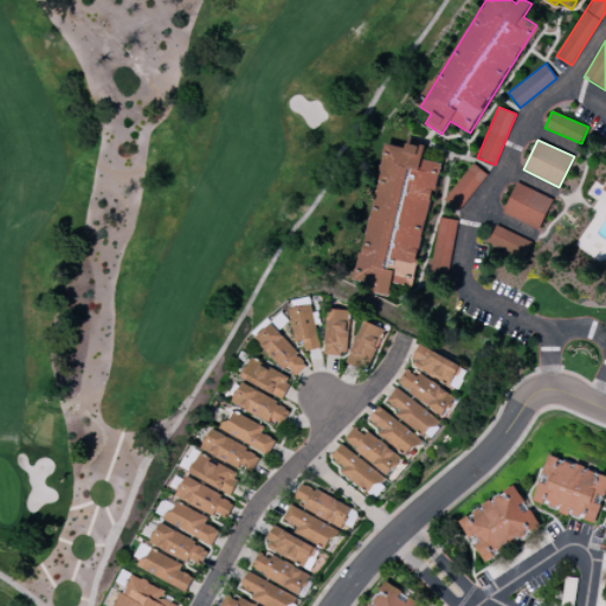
[(385,143),(358,281),(374,283),(373,292),(389,296),(393,282),(413,285),(438,162),(423,160),(426,146),(407,142),(406,148),(385,143)]
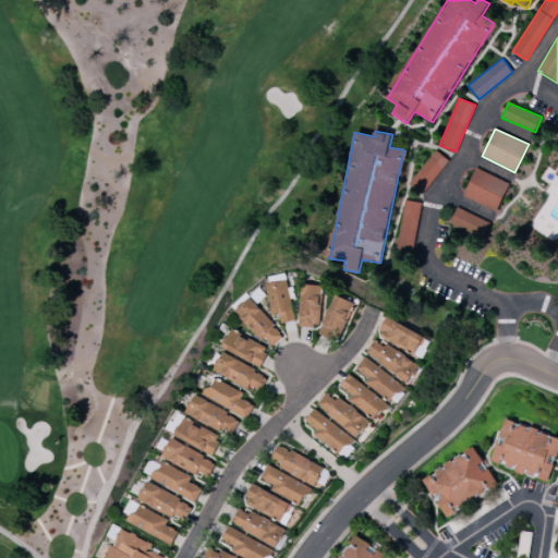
[(448,159),(434,149),(411,182),(425,192),(448,159)]
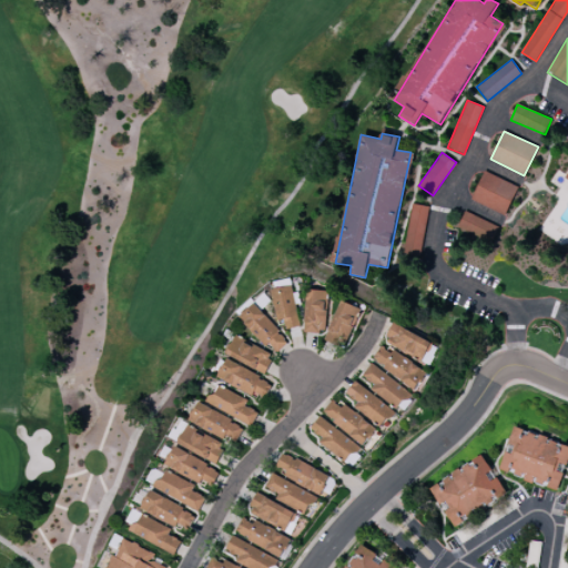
[(506,215),(518,186),(484,171),(472,199),(506,215)]
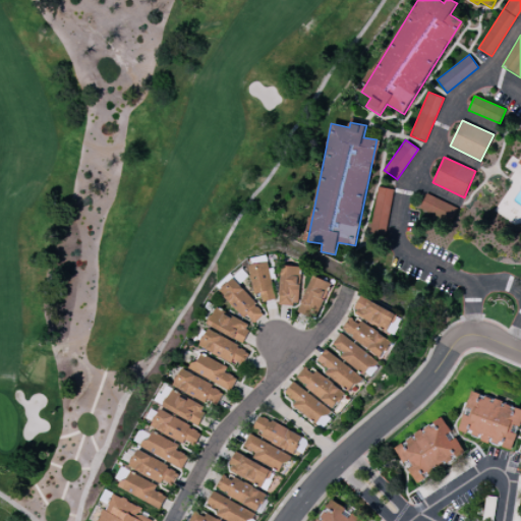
[(370,233),(387,235),(392,188),(377,187),(370,233)]
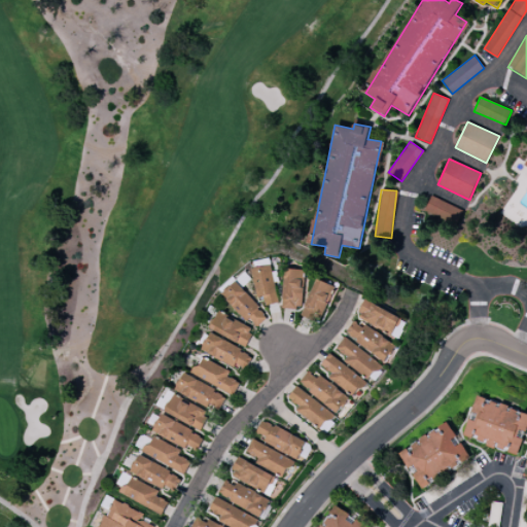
[(457,224),(463,210),(432,196),(425,210),(457,224)]
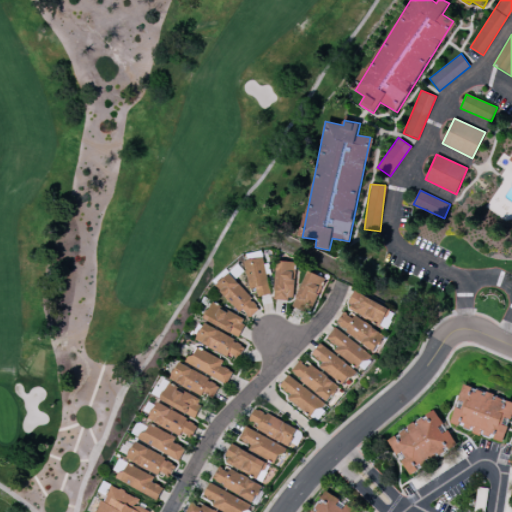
[(258,296),(271,294),(263,257),(244,261),(250,289),(256,288),(258,296)]
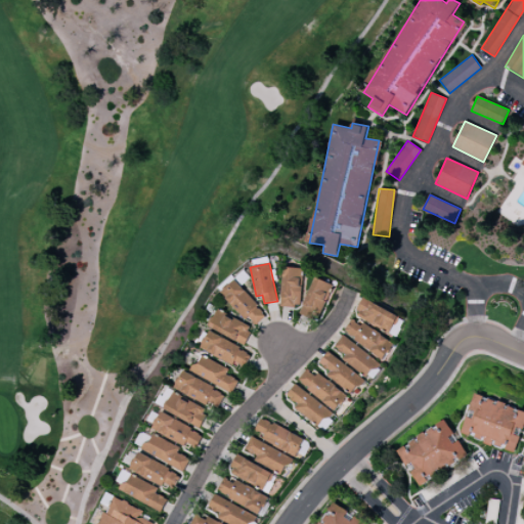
[(281,306),(301,307),(303,268),(284,267),(281,306)]
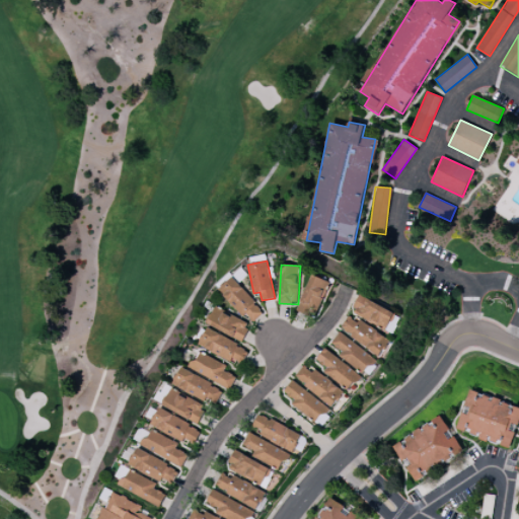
[(314,318),(330,282),(312,274),(297,309),(314,318)]
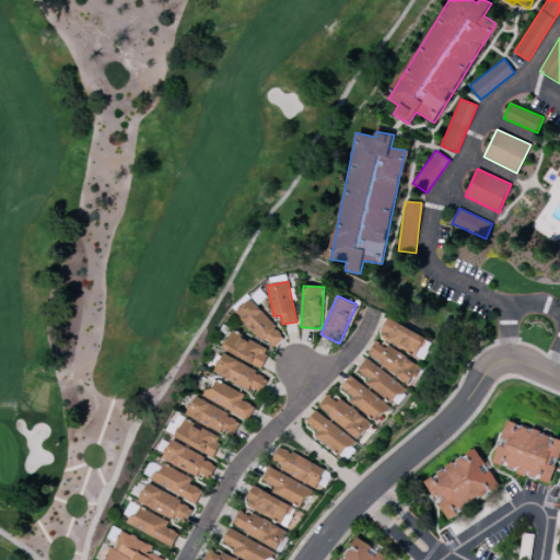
[(270,350),(286,337),(251,299),(236,312),(270,350)]
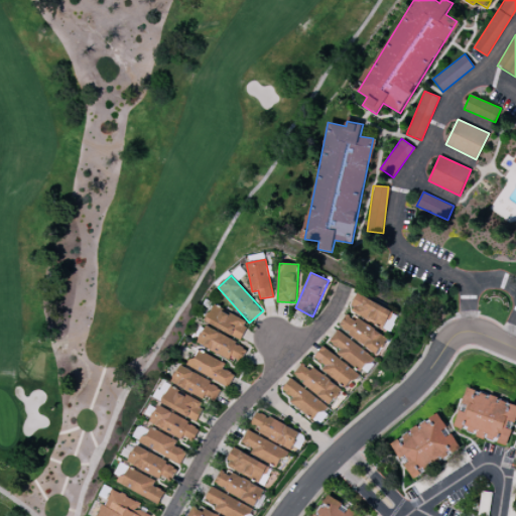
[(350,310),(384,329),(393,311),(359,293),(350,310)]
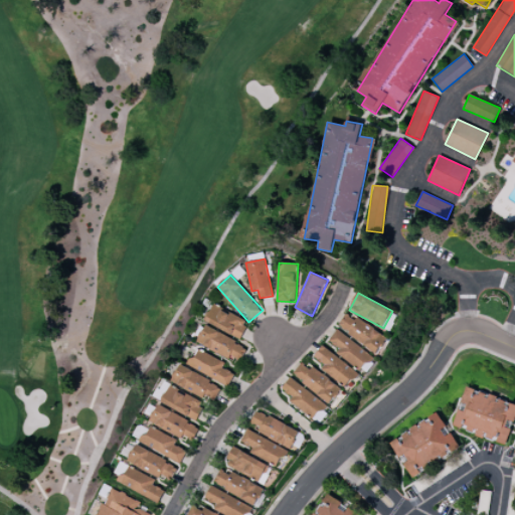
[(205,322),(241,338),(248,321),(212,305),(205,322)]
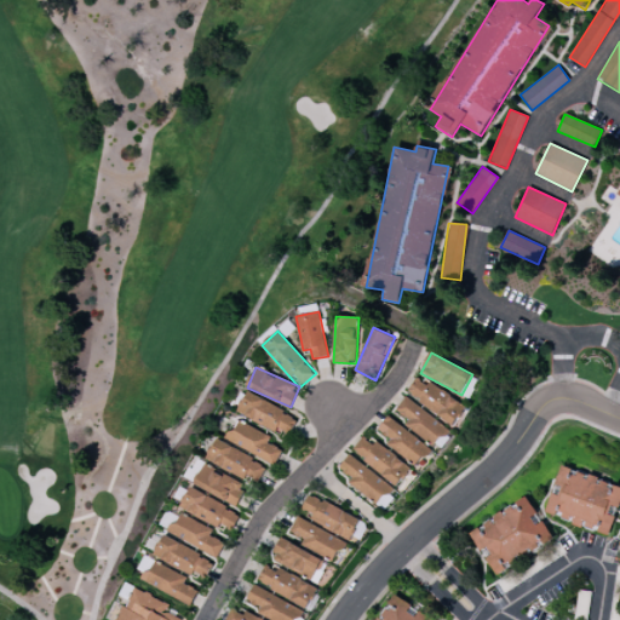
[(465,409),(420,373),(407,390),(451,426),(465,409)]
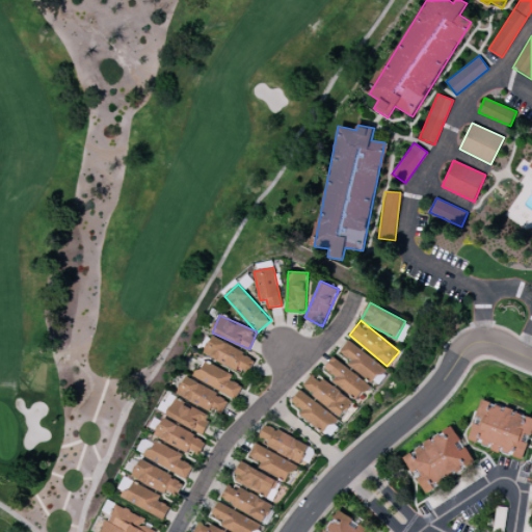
[(246,375),(255,357),(211,337),(203,353),(246,375)]
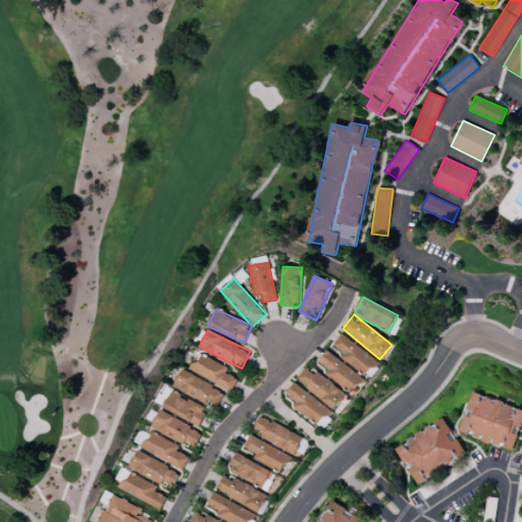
[(369,380),(380,365),(342,333),(332,345),(344,354),(341,358),(369,380)]
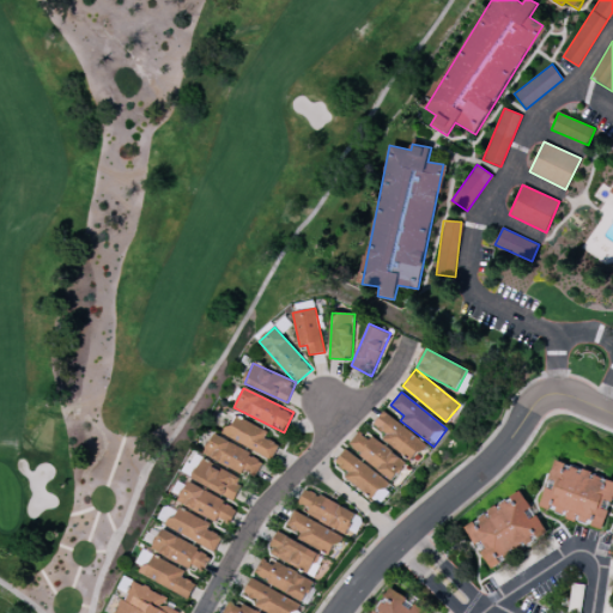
[(411,461),(424,444),(383,411),(372,424),(384,435),(382,438),(411,461)]
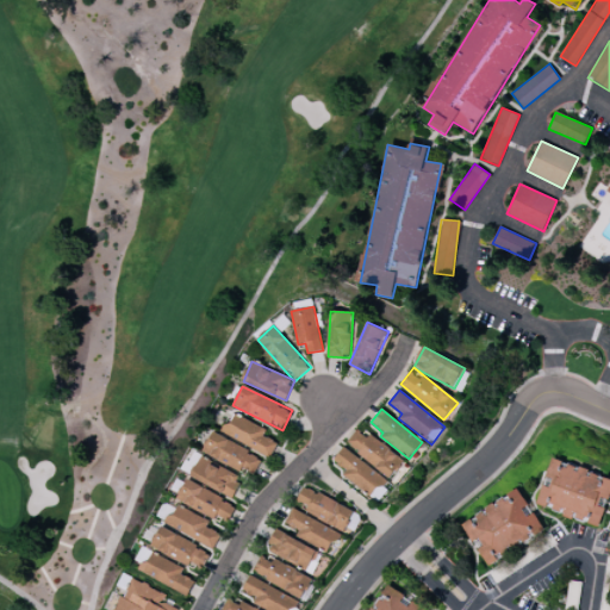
[(278,443),(263,436),(267,429),(234,412),(223,434),(271,458),(278,443)]
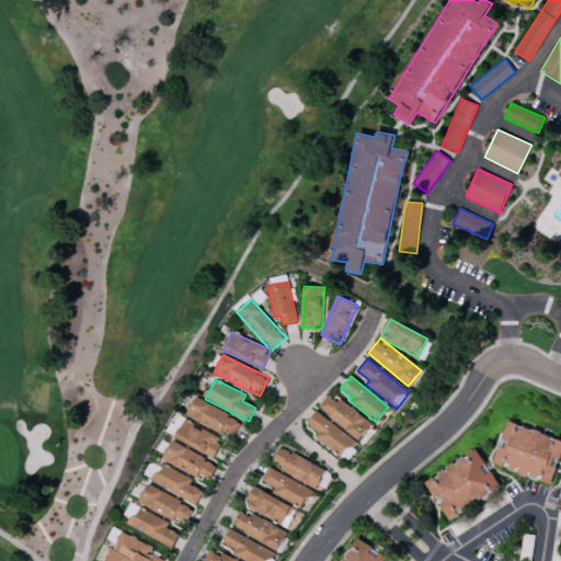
[(358,441),(370,424),(330,392),(318,408),(358,441)]
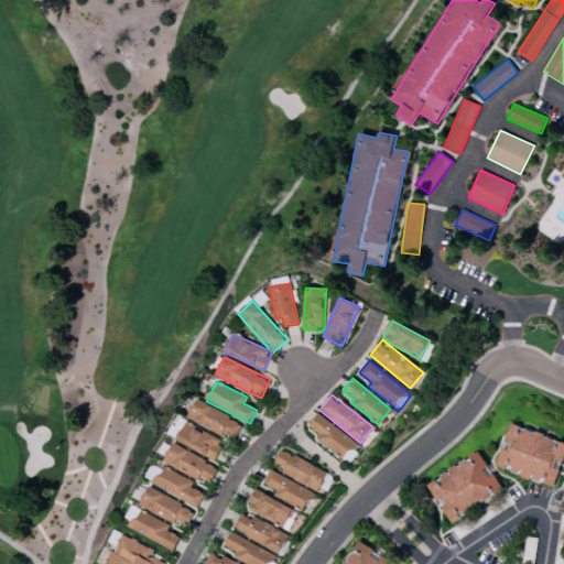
[(242,424),(196,399),(187,416),(221,436),(224,432),(235,438),(242,424)]
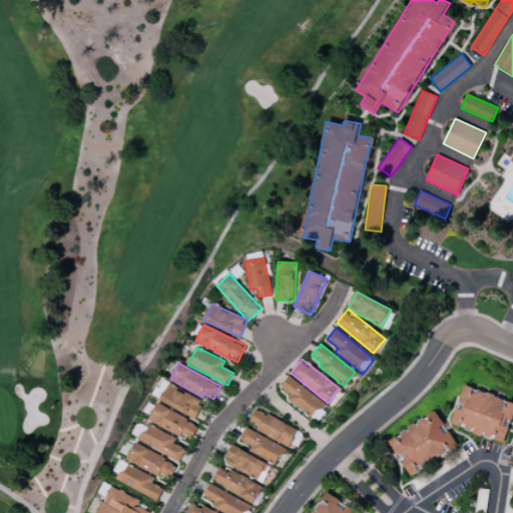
[(318,420),(329,405),(288,377),(281,387),(292,395),(289,400),(318,420)]
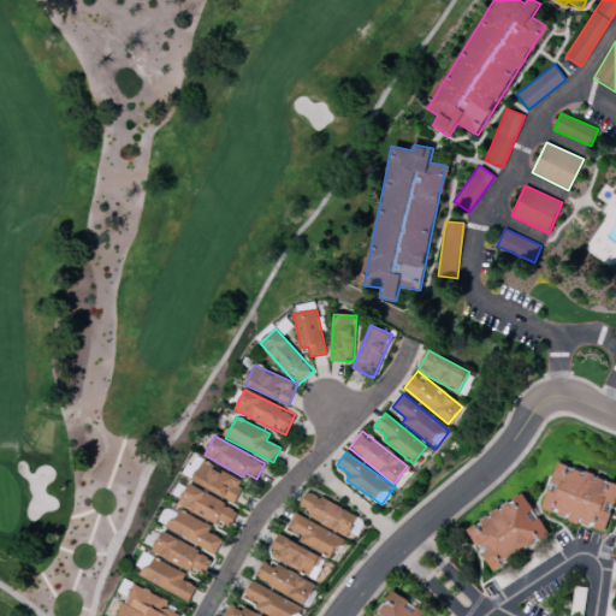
[(194,483),(236,502),(244,483),(202,463),(194,483)]
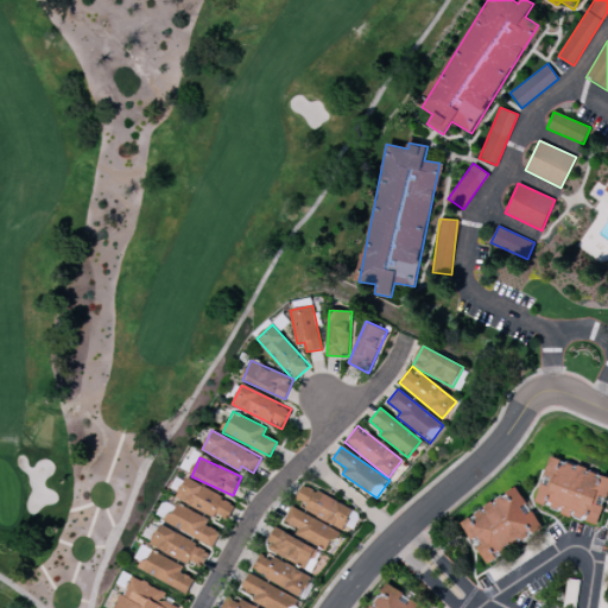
[(536,505),(597,524),(606,500),(607,500),(607,475),(550,458),(536,505)]
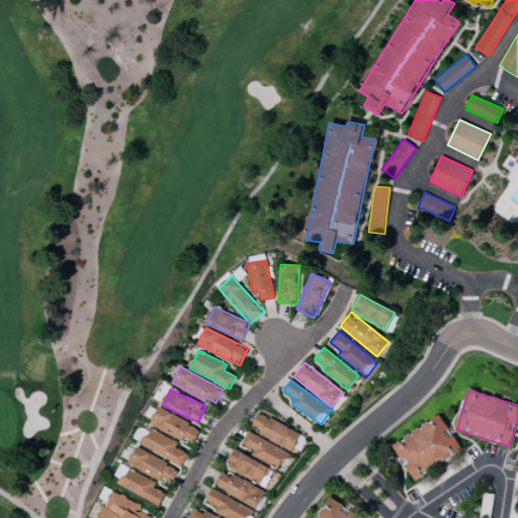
[(159,407),(151,423),(192,445),(200,429),(159,407)]
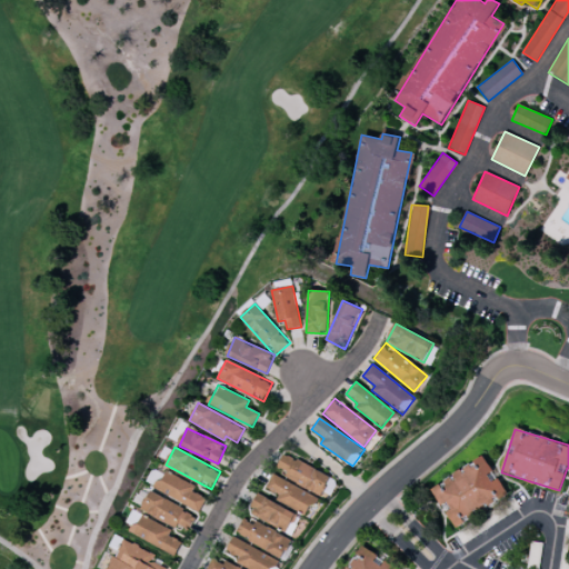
[(330,478),(285,452),(275,470),(320,496),(330,478)]
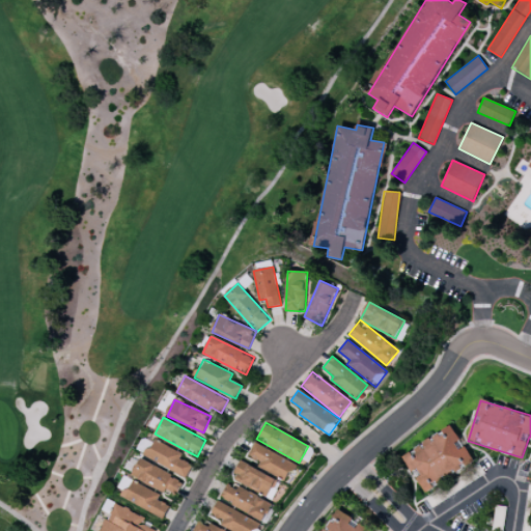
[(402,455),(412,472),(418,468),(422,475),(417,478),(425,493),(434,487),(432,485),(474,460),(464,442),(462,443),(452,426),(402,455)]
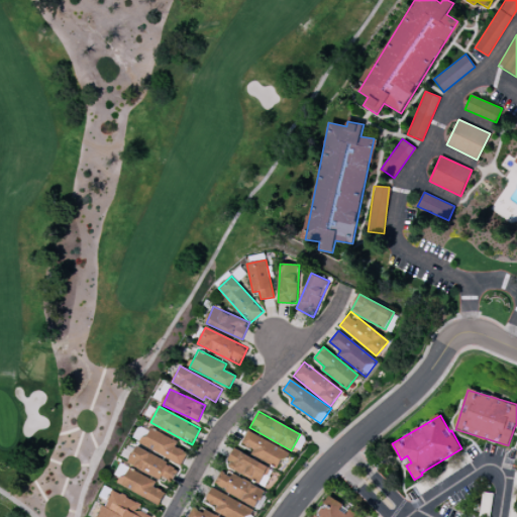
[(178,442),(150,427),(141,443),(181,466),(188,452),(176,446),(178,442)]
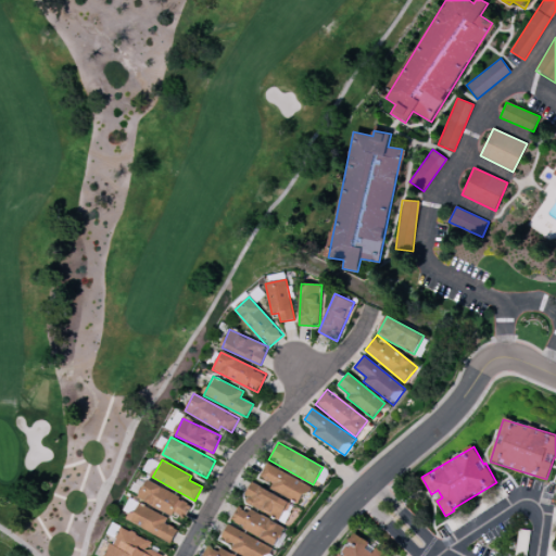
[(260,476),(273,484),(272,487),(300,504),(310,487),(267,463),(260,476)]
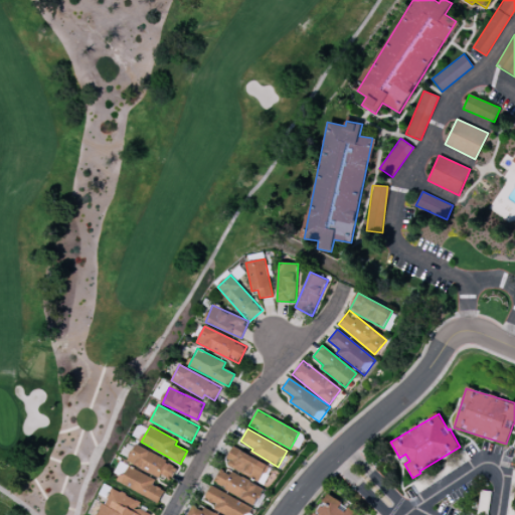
[(127,461),(169,483),(178,467),(136,445),(127,461)]
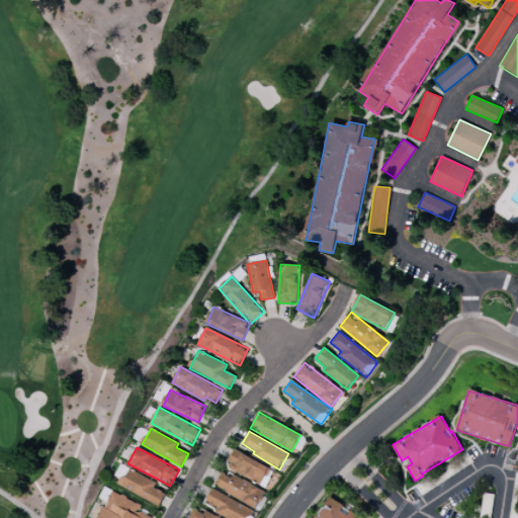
[(226,467),(261,484),(269,466),(234,450),(226,467)]
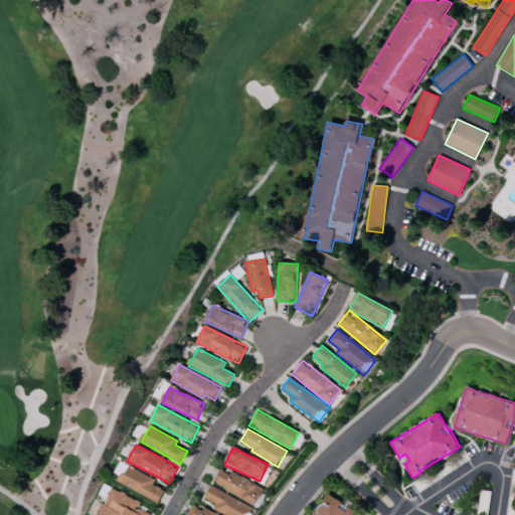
[(153,485),(156,479),(126,466),(119,484),(160,501),(164,490),(153,485)]
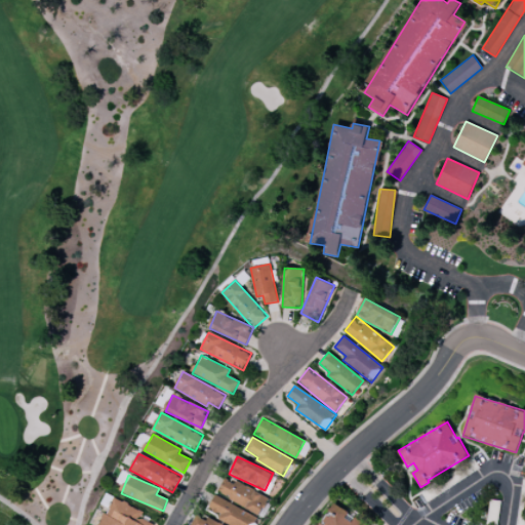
[(269,497),(226,477),(217,493),(260,514),(269,497)]
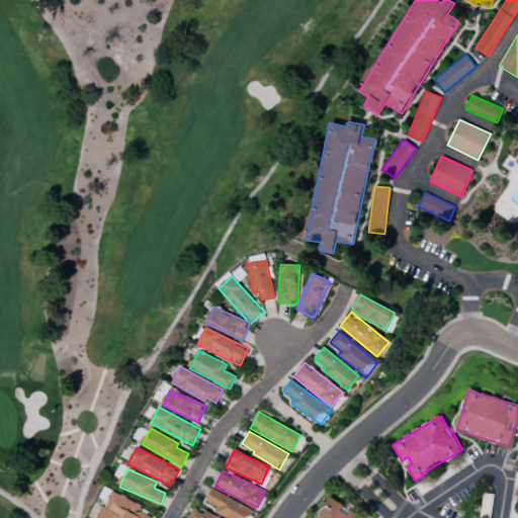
[(205,502),(218,507),(214,513),(225,517),(246,517),(251,508),(211,490),(205,502)]
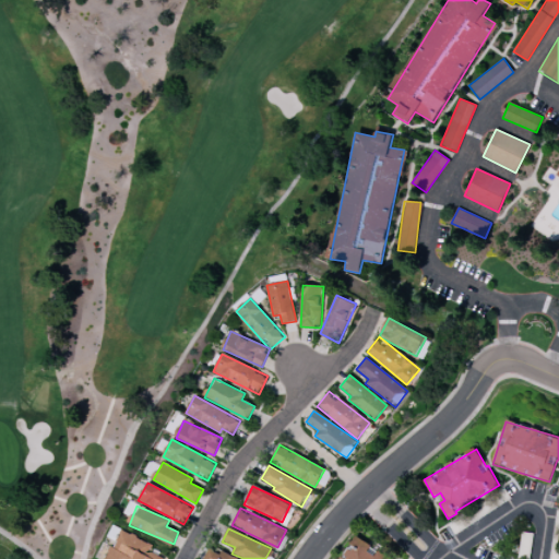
[(153,545),(120,530),(106,558),(163,558),(164,558),(150,551),(153,545)]
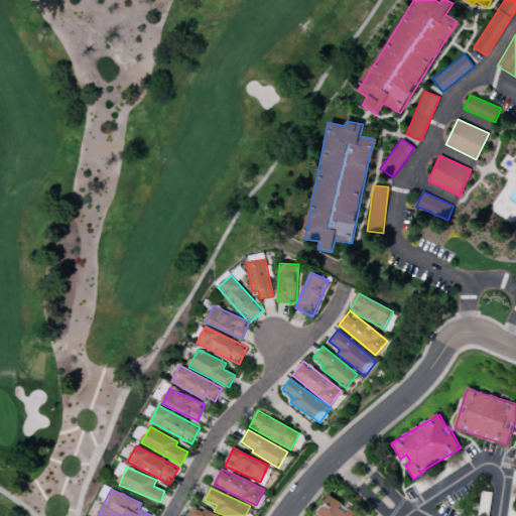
[(362,515),(328,494),(313,515),(362,515)]
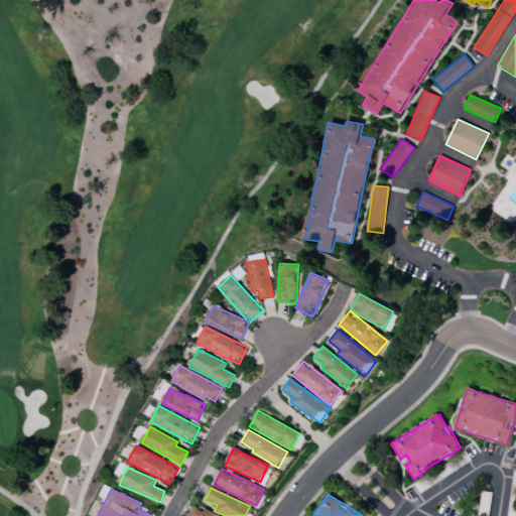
[(186,515),(219,515),(204,509),(203,511),(192,506),(186,515)]
